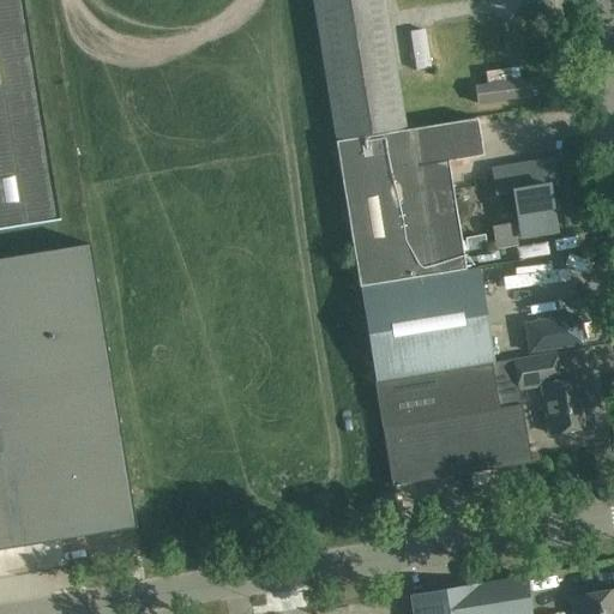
[(0,0),(0,229),(60,221),(23,0),(0,0)]
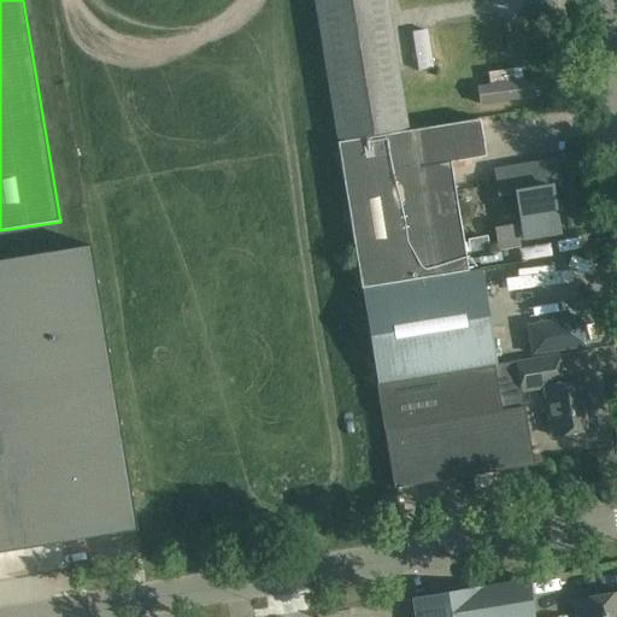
[(312,0),(336,142),(409,130),(387,0),(312,0)]
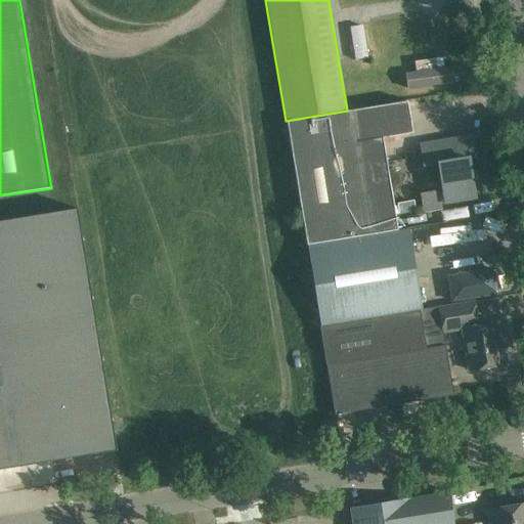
[(443,68),(442,58),(413,61),(416,72),(404,74),(406,90),(469,82),(466,64),(443,68)]
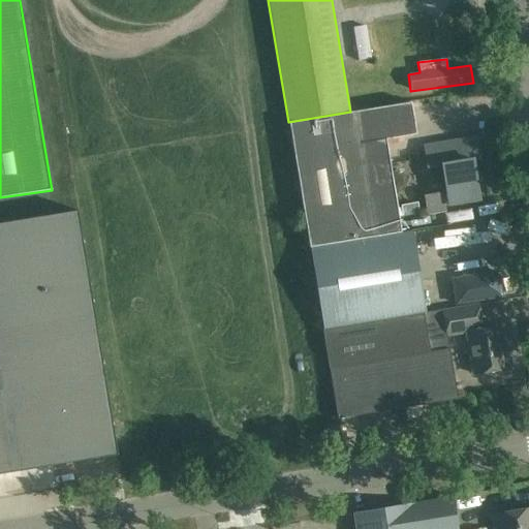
[(410,101),(350,112),(288,122),(309,248),(401,232),(385,139),(416,134),(410,101)]
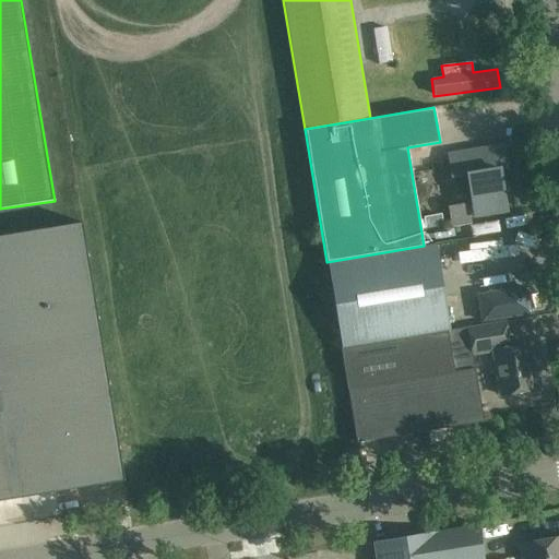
[(472,201),(447,205),(451,228),(471,225),(470,218),(506,212),(503,199),(508,198),(506,186),(501,186),(499,170),(507,168),(502,145),(448,154),(453,190),(470,187),(472,201)]
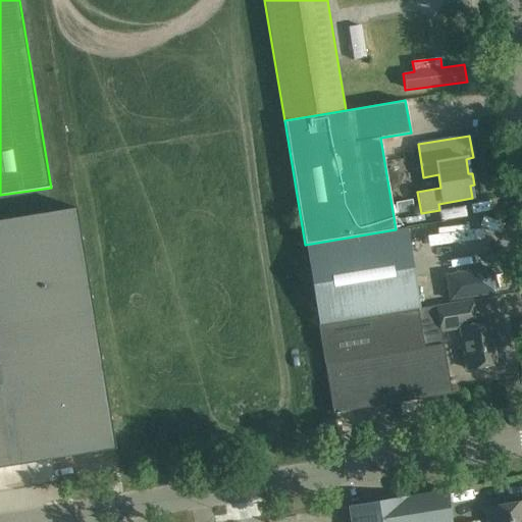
[(412,201),(395,203),(398,218),(414,215),(412,201)]
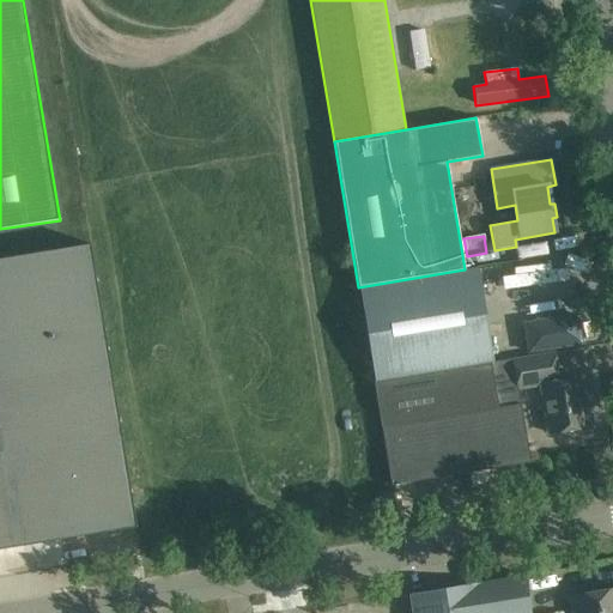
[(89,244),(0,258),(0,448),(1,454),(0,453),(0,548),(135,527),(89,244)]
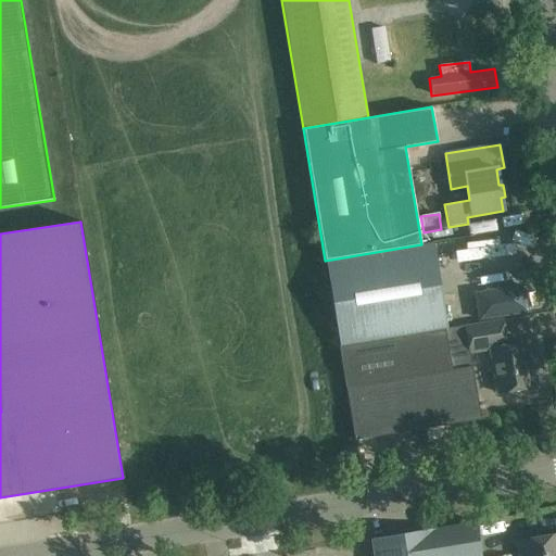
[(458,261),(517,253),(516,240),(456,248),(458,261)]
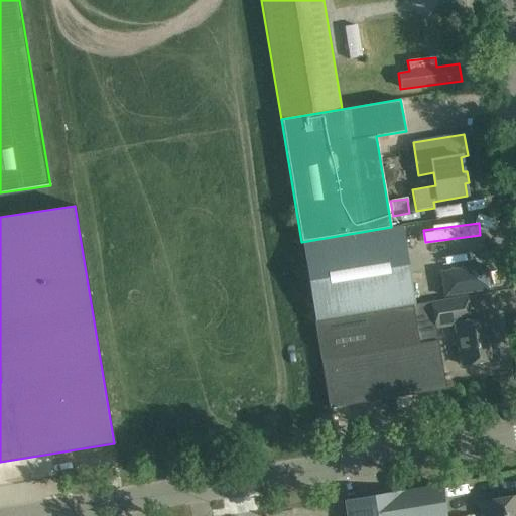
[(301,243),(314,320),(414,304),(402,227),(301,243)]
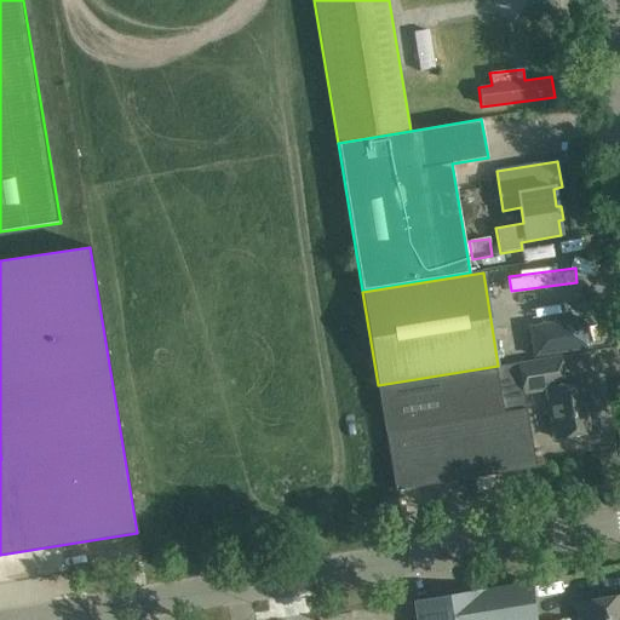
[(587,382),(562,385),(557,357),(520,363),(523,391),(547,388),(556,438),(596,432),(587,382)]
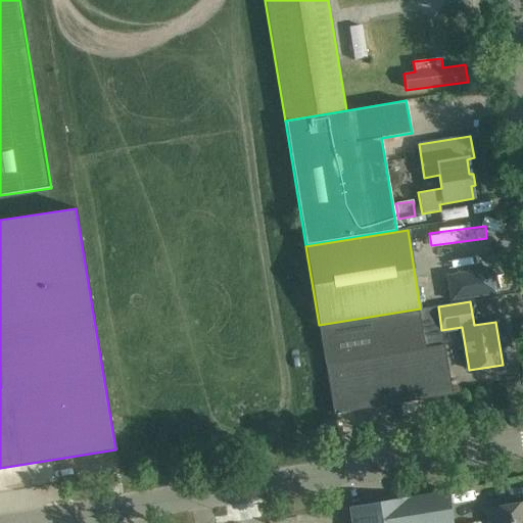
[(438,306),(319,326),(325,364),(333,415),(453,395),(448,375),(444,345),(441,330),(438,306)]
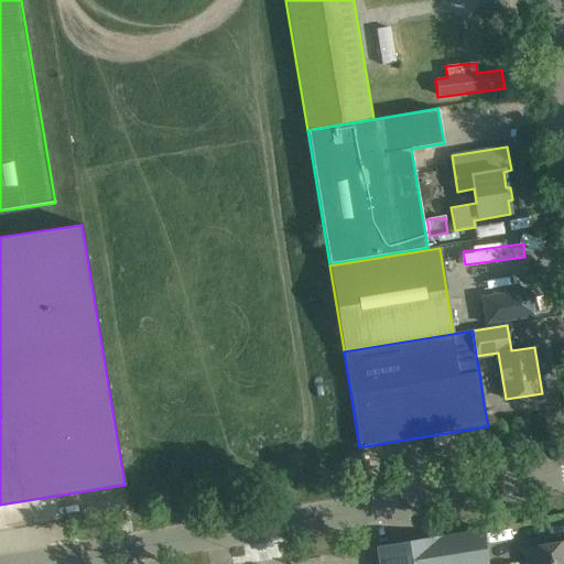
[(378,563),(487,563),(483,530),(376,546),(378,563)]
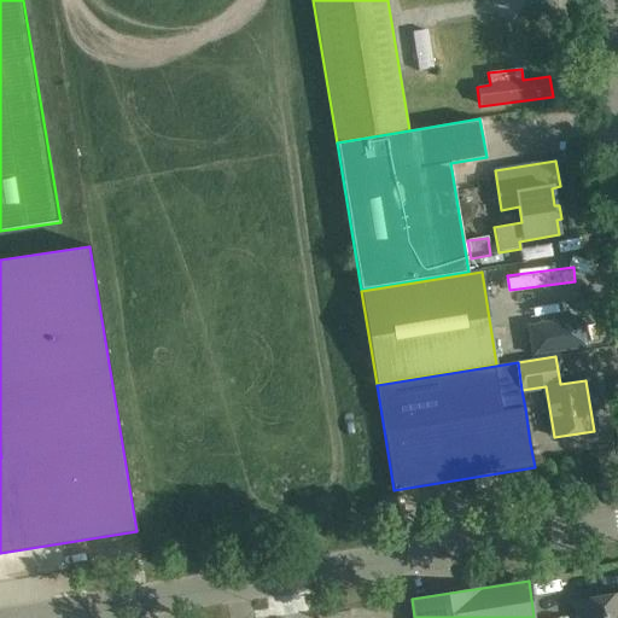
[(617,617),(617,594),(575,602),(577,617),(617,617)]
